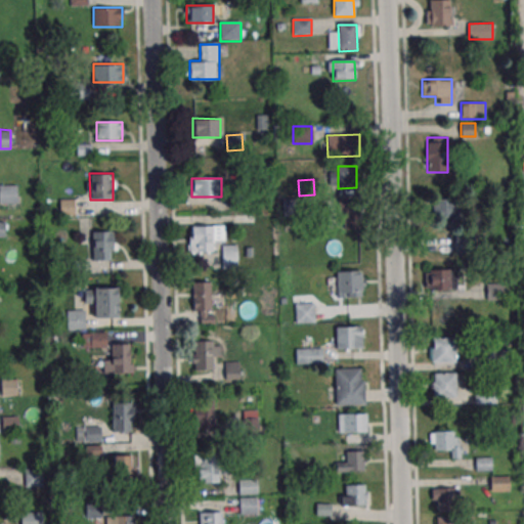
[(0,186),(16,186),(16,205),(0,205),(0,186)]
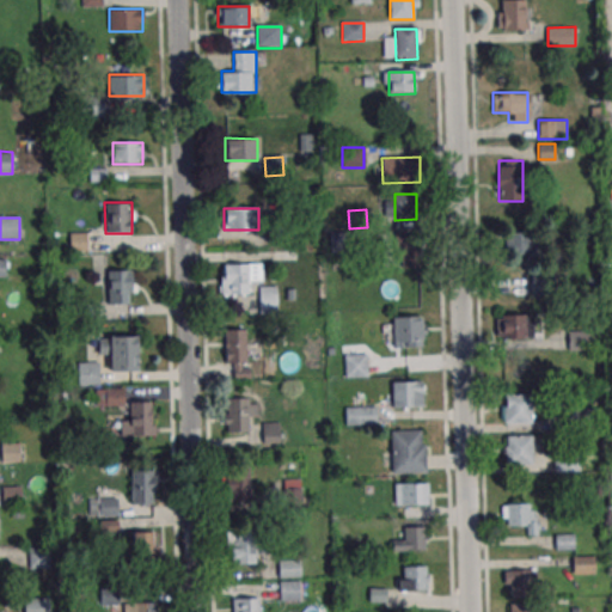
[(267,227),(285,226),(286,244),(268,244),(267,227)]
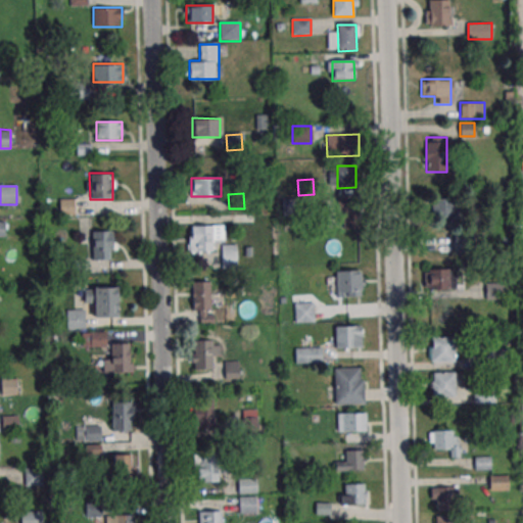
[(282,198),(297,198),(298,212),(283,214),(282,198)]
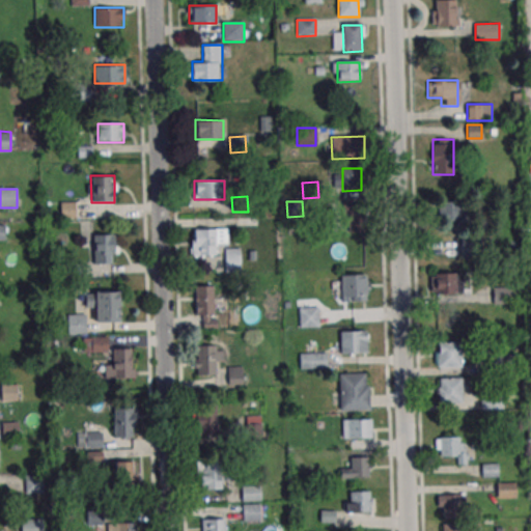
[(438,201),(438,222),(467,222),(467,201),(438,201)]
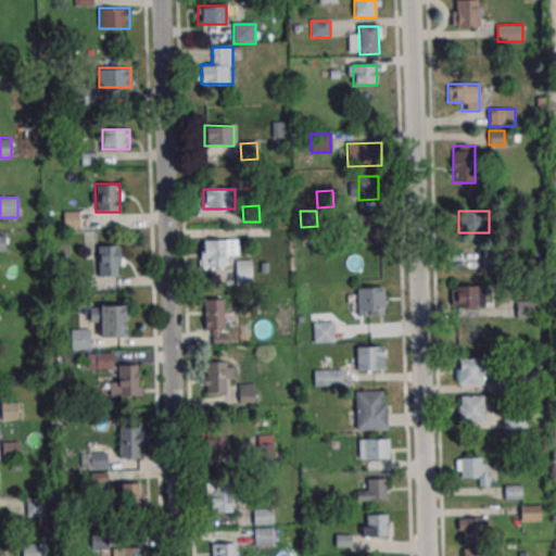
[(62,213),(78,212),(79,228),(63,228),(62,213)]
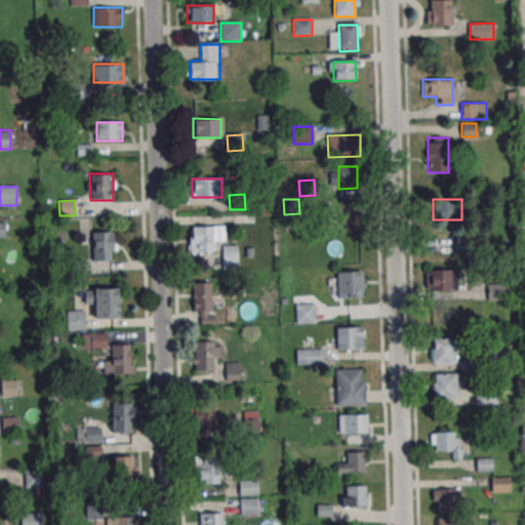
[(340,204),(340,229),(361,229),(361,204),(340,204)]
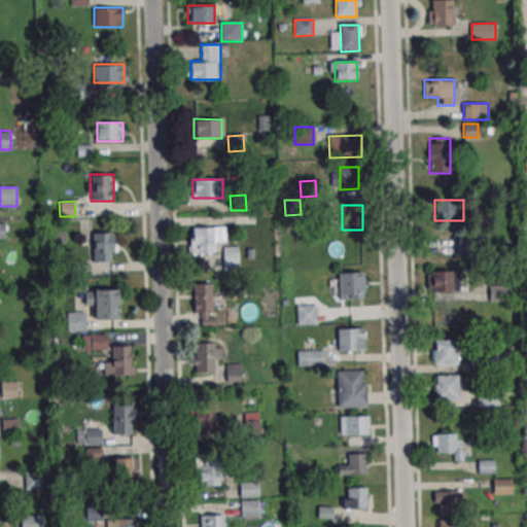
[(192,229),(213,227),(214,254),(194,255),(192,229)]
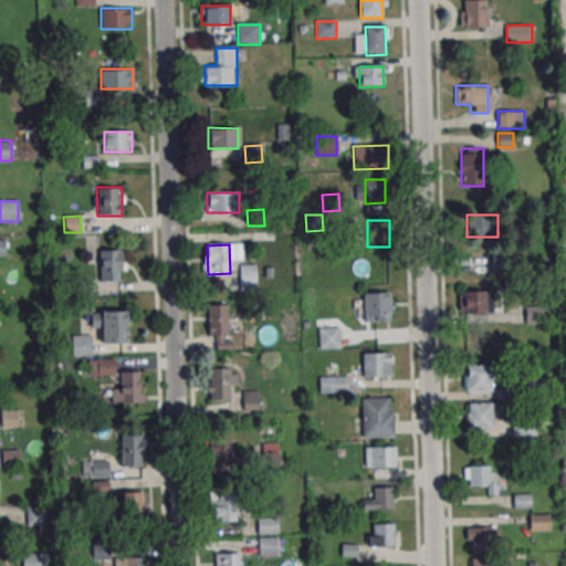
[(122,249),(100,249),(100,281),(122,281),(122,249)]
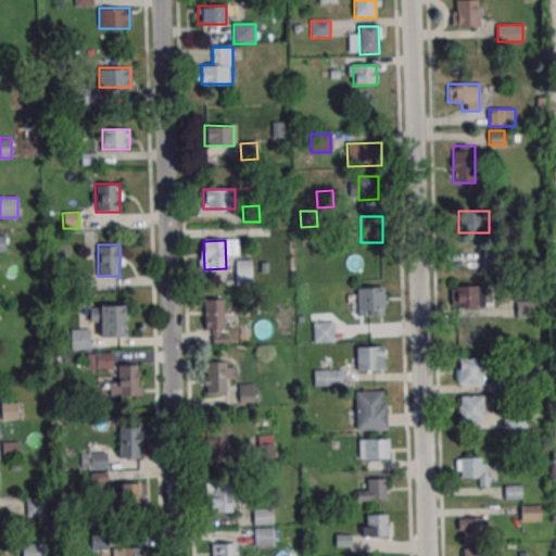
[(494,261),(495,253),(485,252),(484,260),(494,261)]
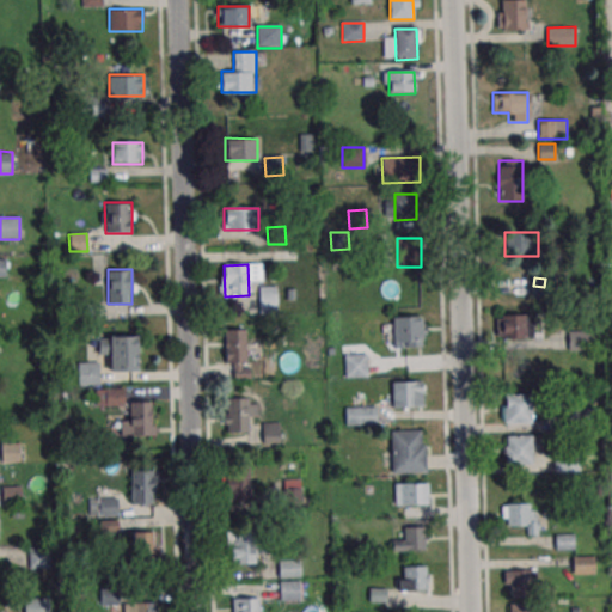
[(276,286),(259,286),(259,312),(276,312),(276,286)]
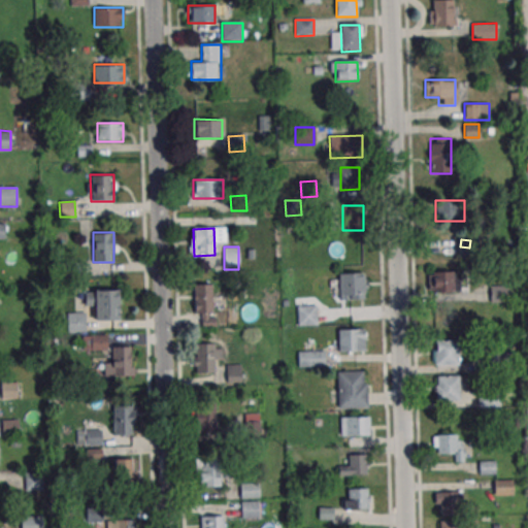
[(452,271),(453,294),(434,294),(433,272),(452,271)]
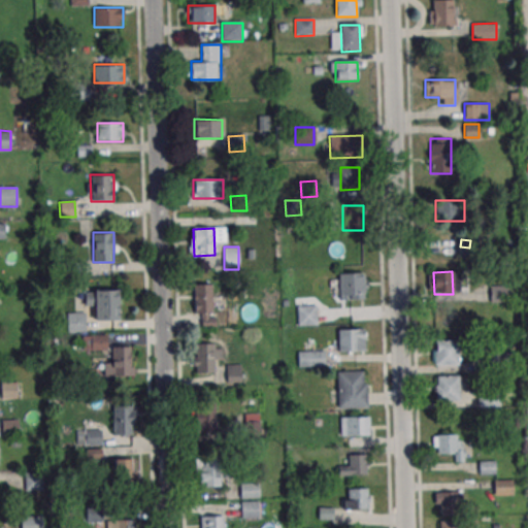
[(363,274),(364,300),(340,301),(339,275),(363,274)]
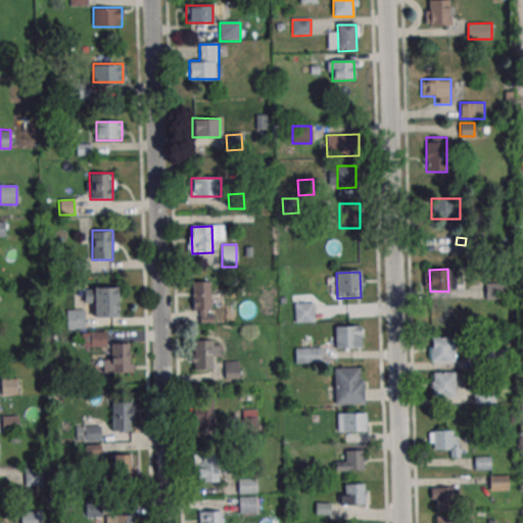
[(485,298),(502,298),(502,282),(485,282),(485,298)]
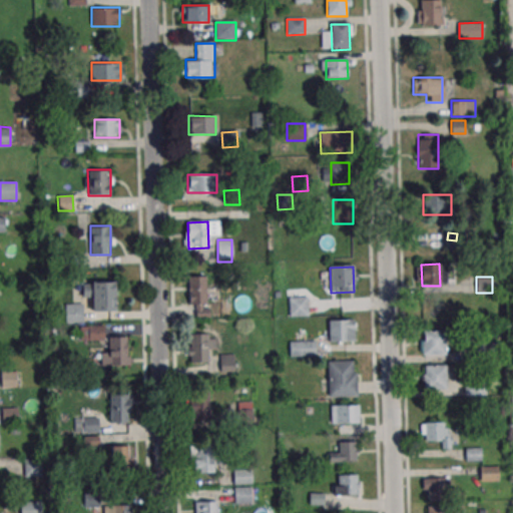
[(188,280),(208,279),(208,305),(189,305),(188,280)]
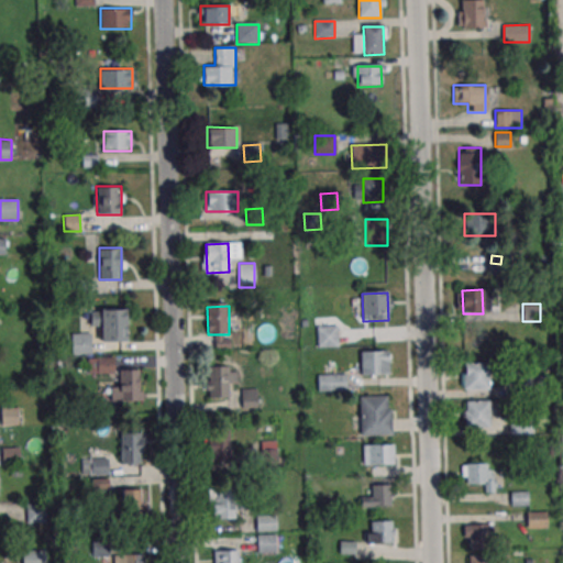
[(127,309),(90,309),(90,329),(102,329),(102,341),(127,341),(127,309)]
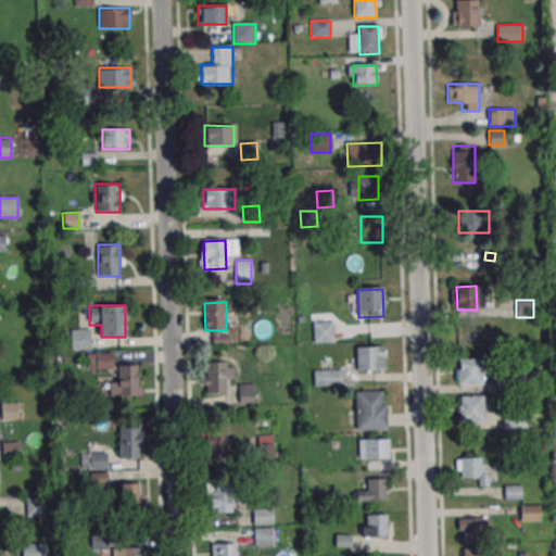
[(333,321),(313,321),(313,342),(333,342),(333,321)]
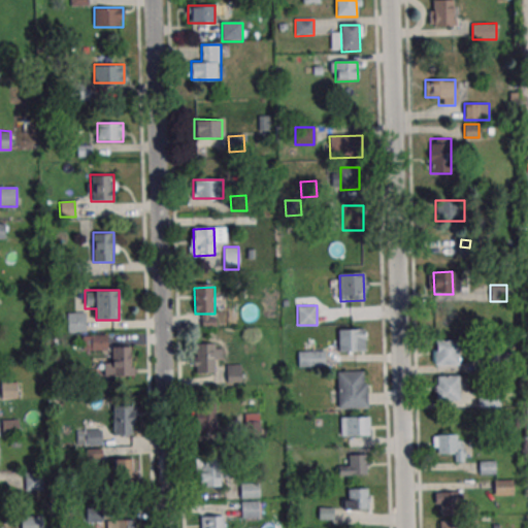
[(85,332),(85,314),(68,314),(68,332),(85,332)]
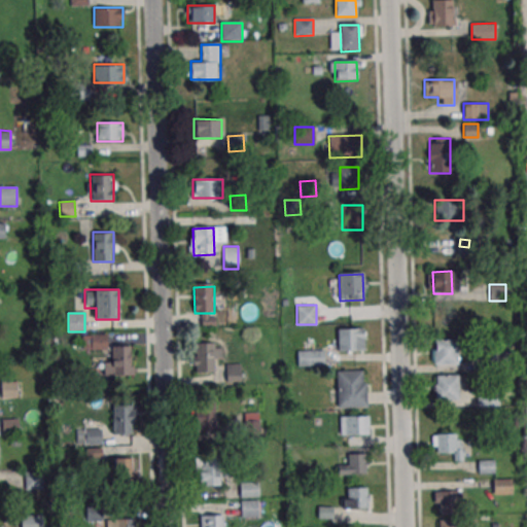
[(362,328),(362,351),(338,352),(337,329),(362,328)]
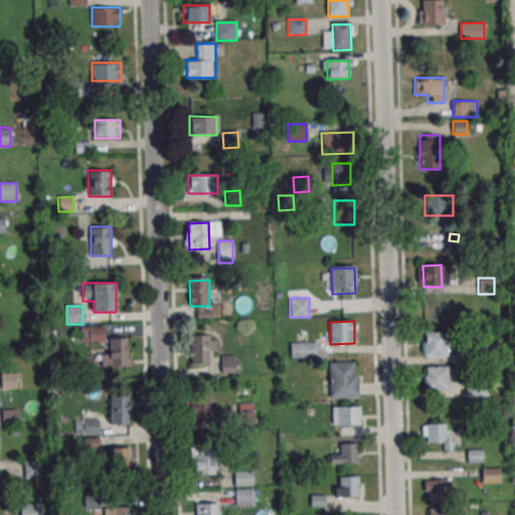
[(103,327),(79,327),(79,341),(103,341),(103,327)]
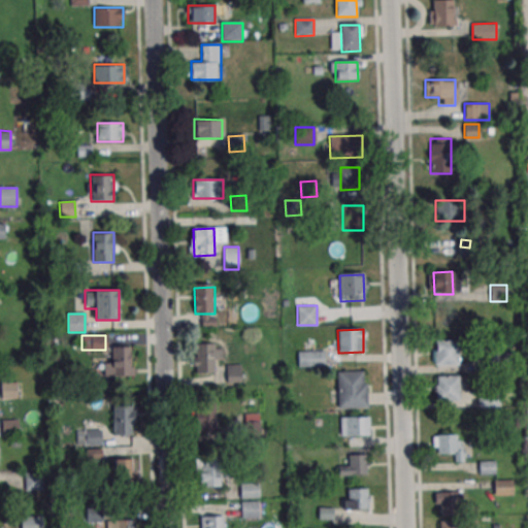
[(436,341),(458,341),(458,366),(435,366),(435,353),(436,353),(436,341)]
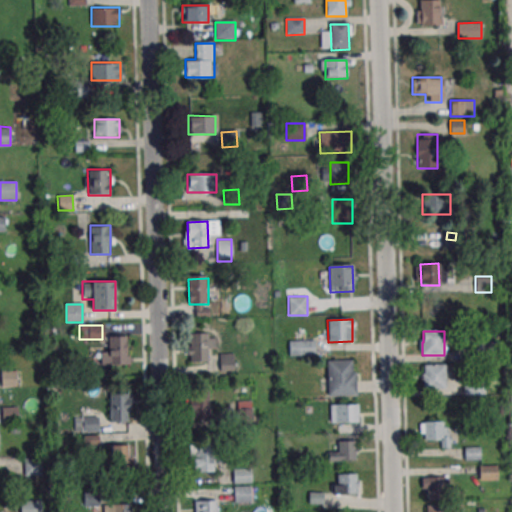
[(188,334),(207,333),(208,359),(189,359),(188,334)]
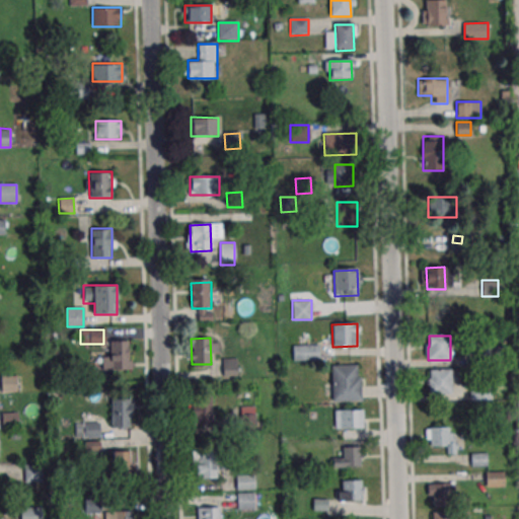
[(131,341),(109,341),(109,370),(131,370),(131,341)]
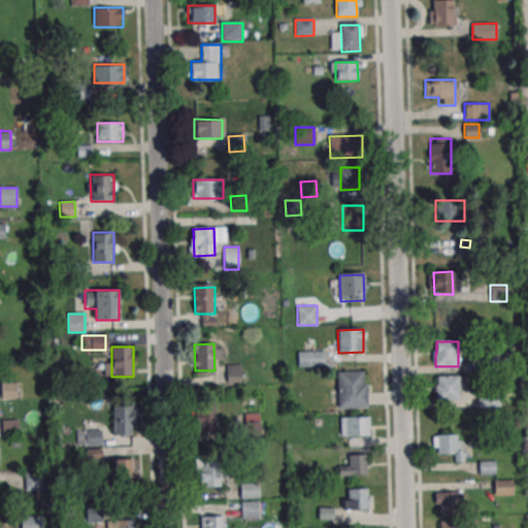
[(324,351),(298,351),(298,366),(324,366),(324,351)]
